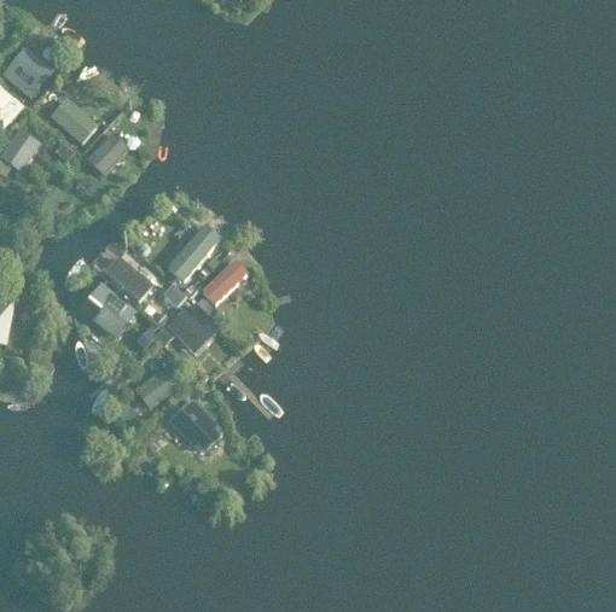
[(25,54),(7,79),(27,93),(45,70),(25,54)]
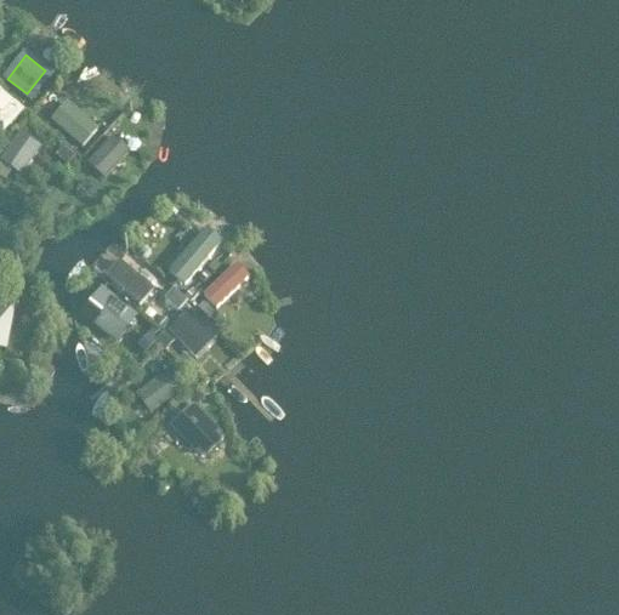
[(77,104),(57,127),(81,148),(102,125),(77,104)]
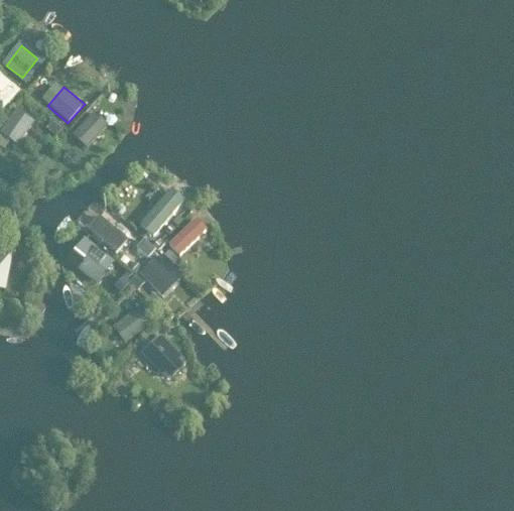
[(16,109),(0,131),(14,141),(31,119),(16,109)]
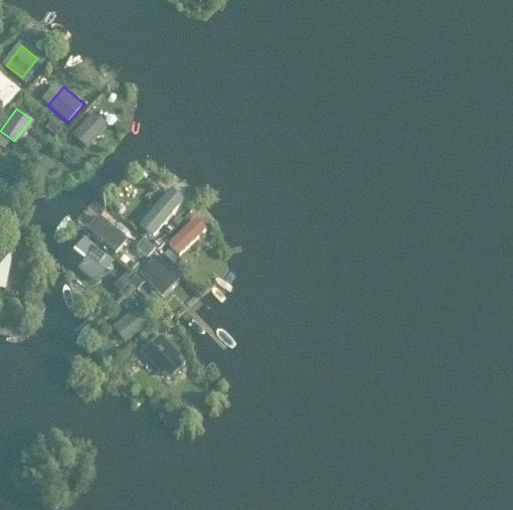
[(90,113),(69,134),(82,146),(103,124),(90,113)]
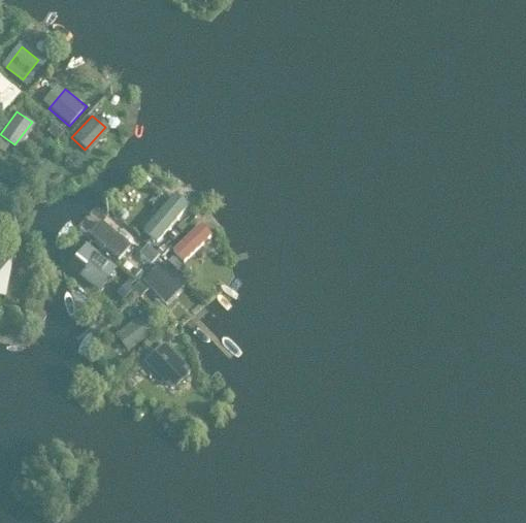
[(141,205),(151,193),(138,183),(128,196),(141,205)]
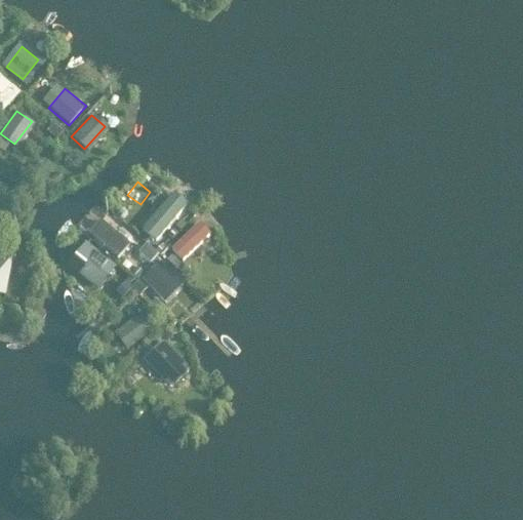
[(155,239),(186,202),(172,191),(142,227),(155,239)]
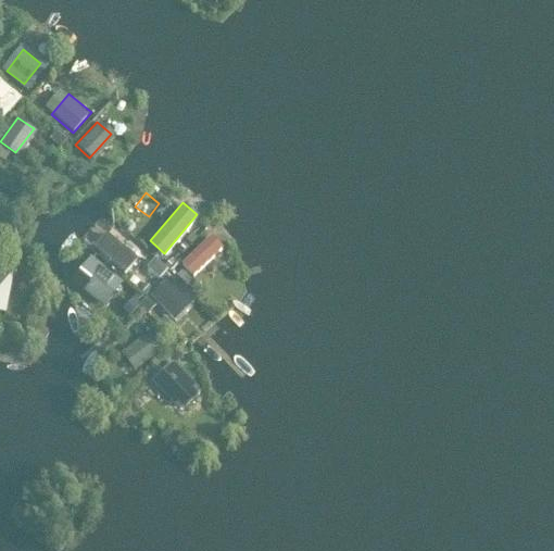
[(106,230),(96,242),(126,270),(137,258),(106,230)]
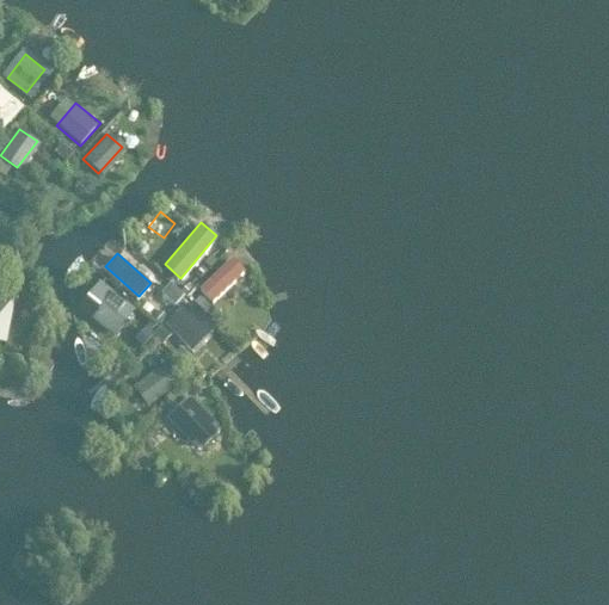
[(211,301),(243,270),(231,257),(198,288),(211,301)]
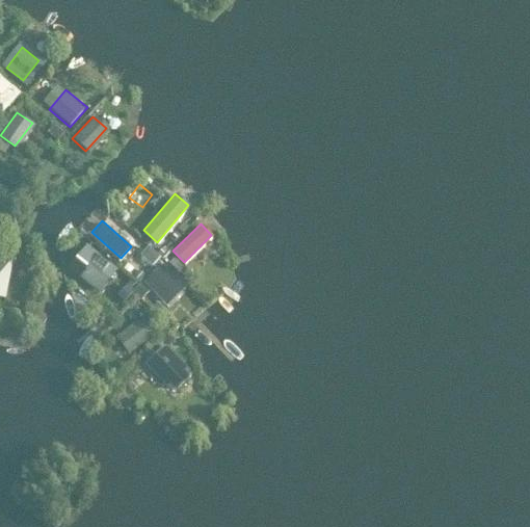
[(81,272),(97,285),(113,264),(87,241),(74,256),(87,265),(81,272)]
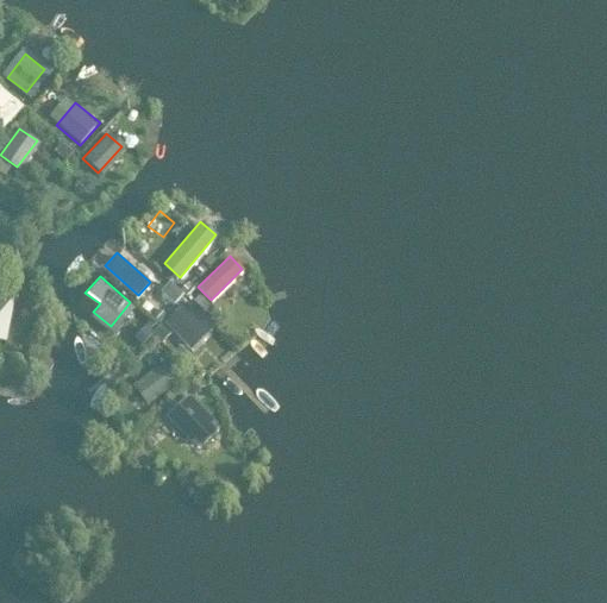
[(0,322),(14,303),(0,295),(0,322)]
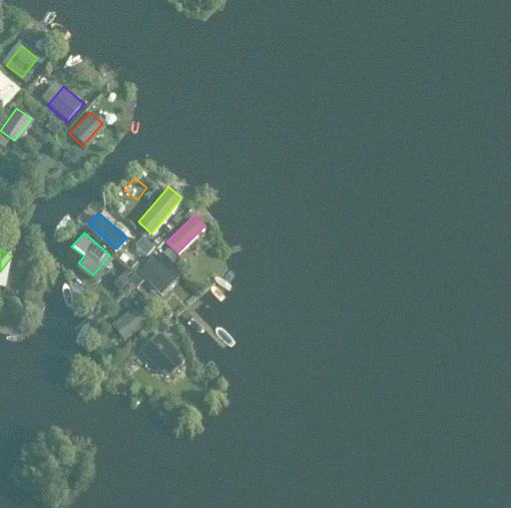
[(158,250),(142,267),(158,283),(174,267),(158,250)]
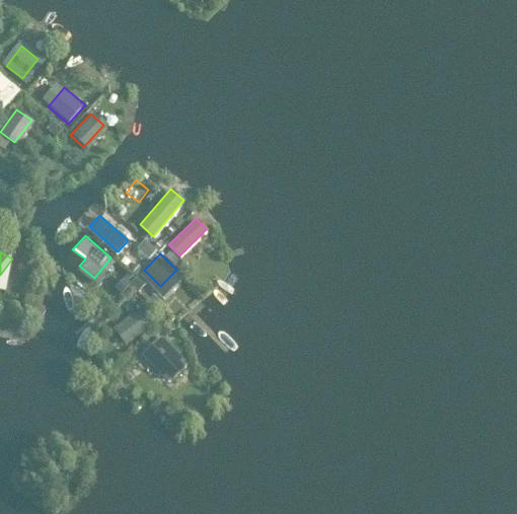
[(121,275),(112,285),(125,297),(141,280),(136,275),(129,282),(121,275)]
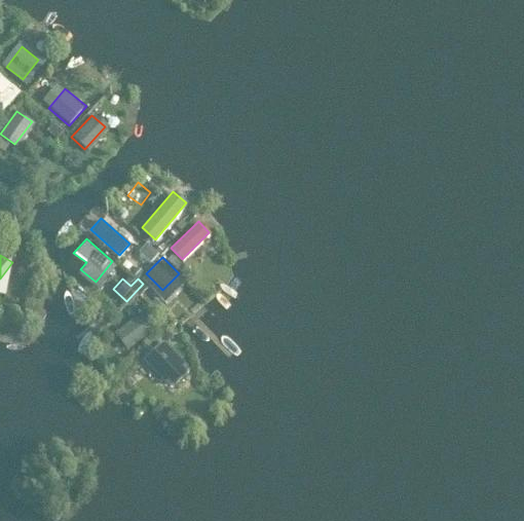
[(136,313),(115,333),(127,347),(154,325),(144,313),(139,318),(136,313)]
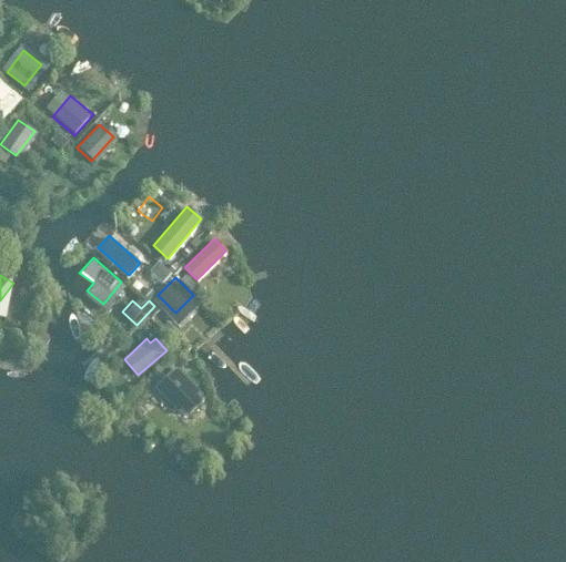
[(175,368),(155,388),(182,416),(202,396),(175,368)]
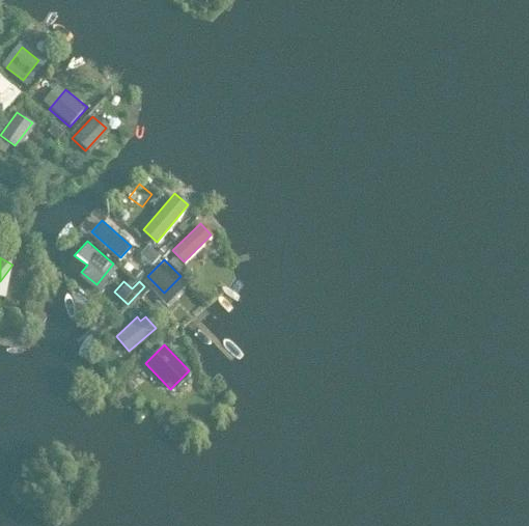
All buildings are outlined.
